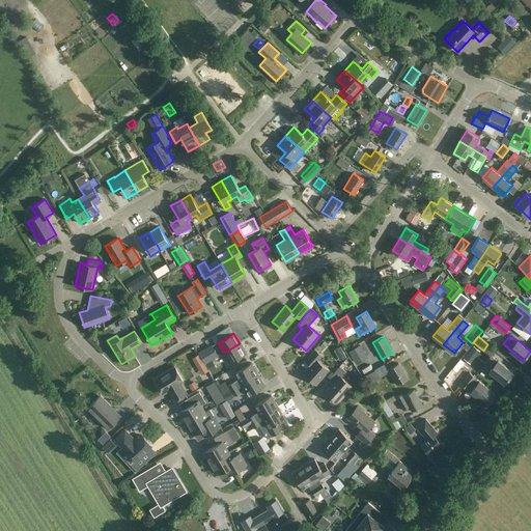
[(211,343),(196,350),(201,362),(216,356),(211,343)]
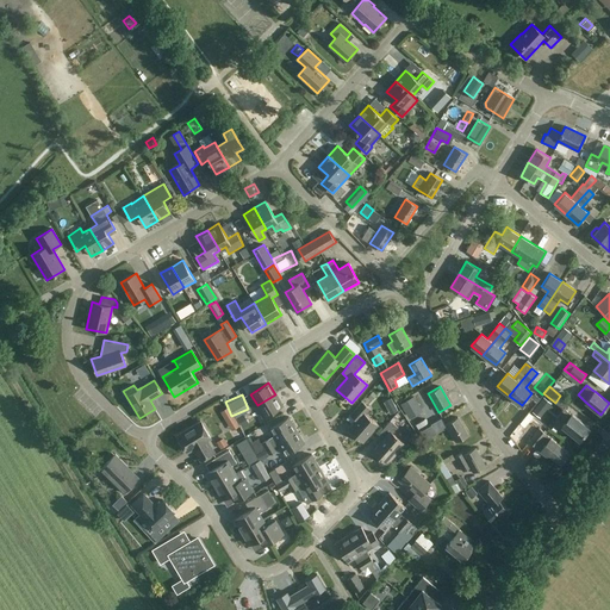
[(275,394),(257,405),(265,417),(282,406),(275,394)]
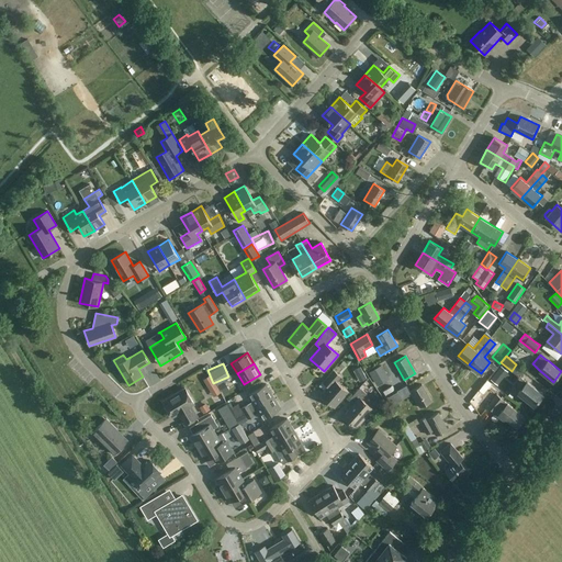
[(377,383),(388,377),(381,366),(370,372),(377,383)]
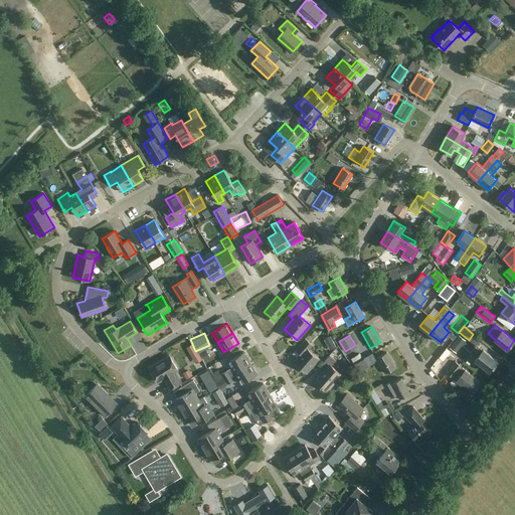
[(307,373),(319,359),(309,350),(313,345),(306,339),(296,350),(300,354),(294,362),(307,373)]
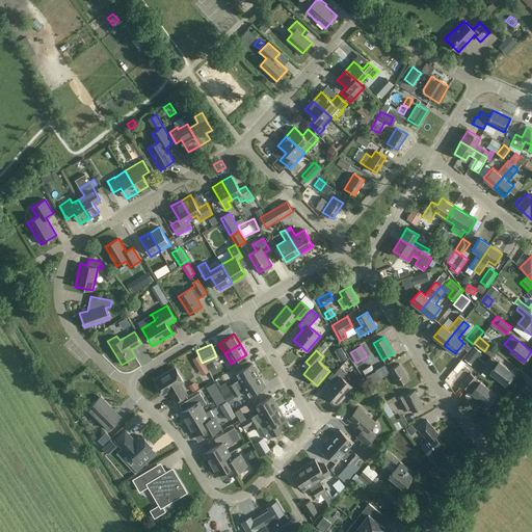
[(505,383),(513,373),(499,361),(499,362),(491,356),(486,364),(493,369),(490,372),(505,383)]
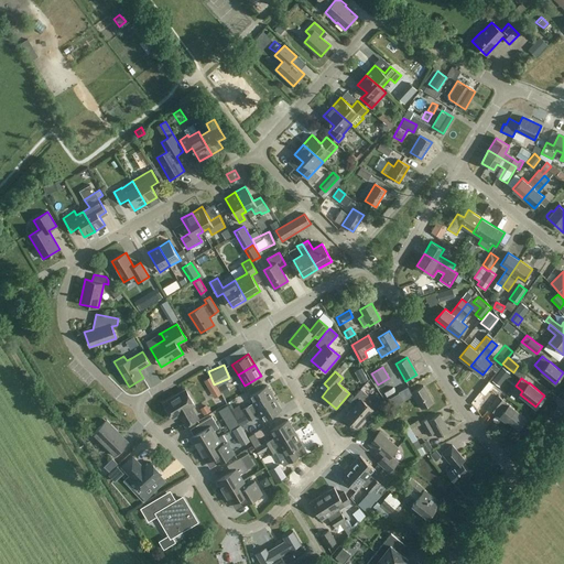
[(227,383),(224,386),(219,388),(223,394),(231,389),(227,383)]
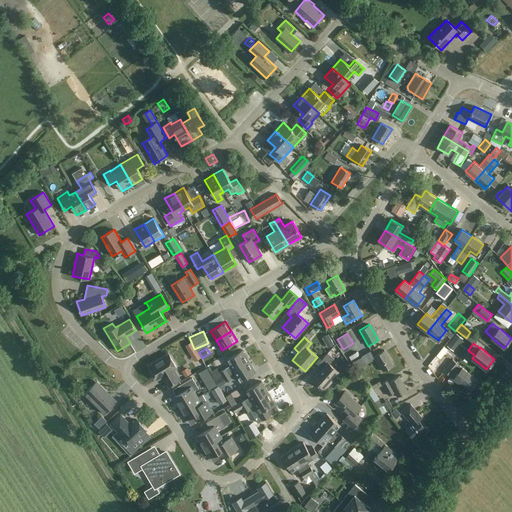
[(450,359),(453,355),(446,349),(442,353),(450,359)]
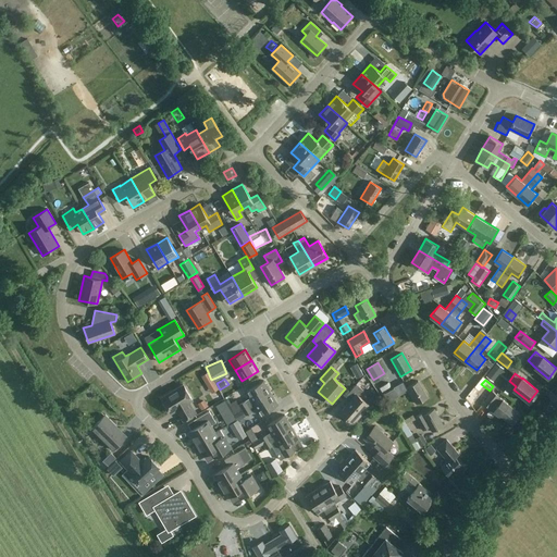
[(235,415),(271,393),(263,381),(246,392),(250,398),(232,409),(235,415)]
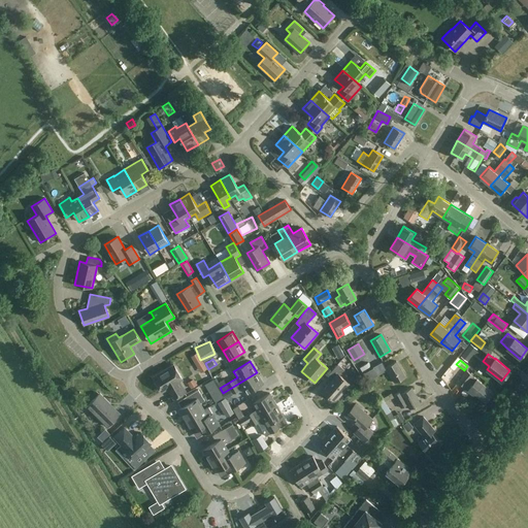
[(395,383),(405,376),(396,361),(386,367),(395,383)]
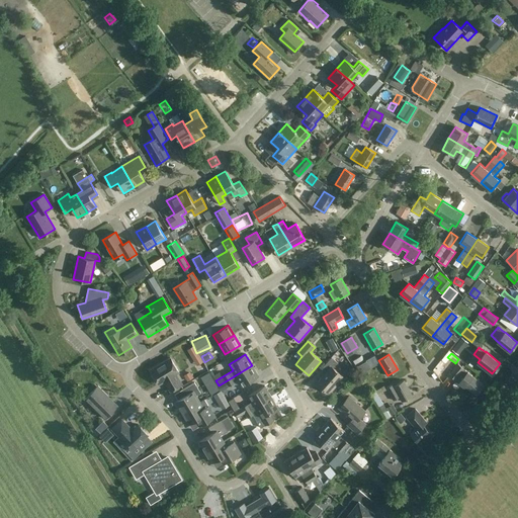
[(329,394),(343,377),(333,368),(338,363),(331,357),(321,368),(326,372),(317,383),(329,394)]
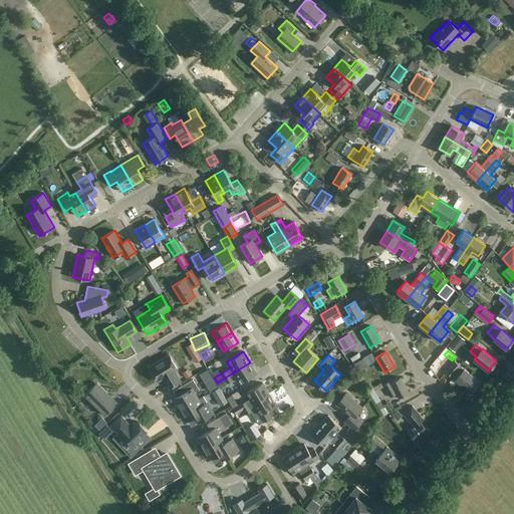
[(169,388),(181,380),(175,370),(178,369),(169,355),(149,367),(157,381),(163,377),(169,388)]
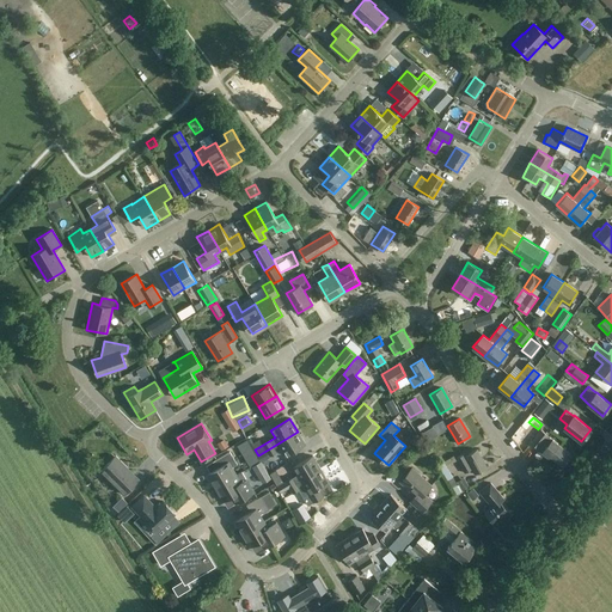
[(420,434),(424,442),(438,435),(433,427),(420,434)]
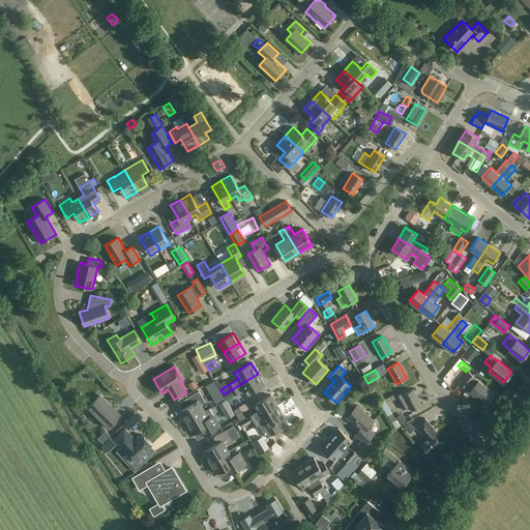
[(452,381),(457,376),(452,373),(448,377),(452,381)]
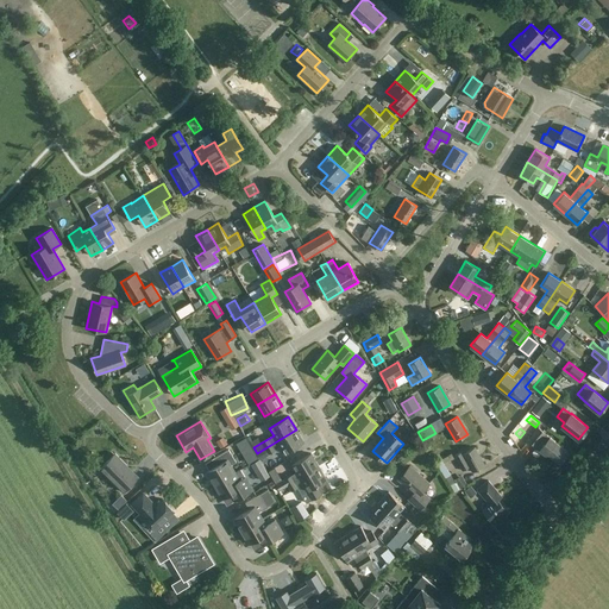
[(559,463),(569,452),(539,428),(528,441),(546,456),(547,453),(559,463)]
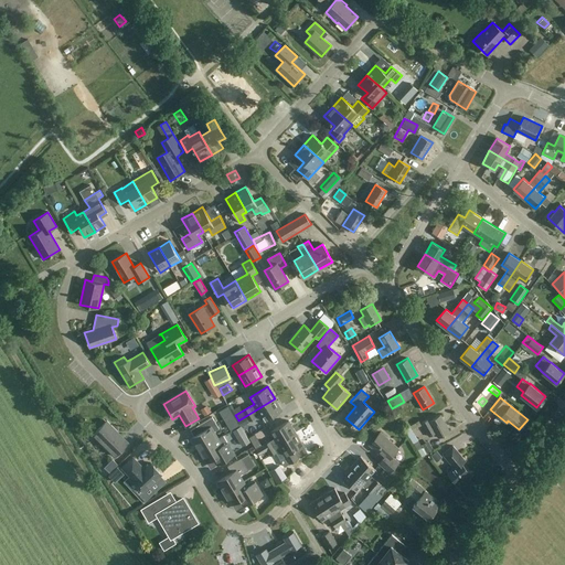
[(242,426),(249,422),(260,415),(265,422),(283,411),(275,398),(238,420),(242,426)]
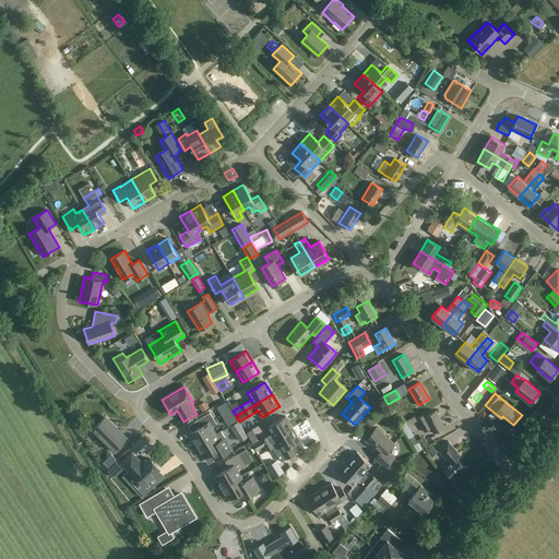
[(433,433),(445,427),(436,411),(425,416),(424,415),(417,418),(425,432),(431,429),(433,433)]
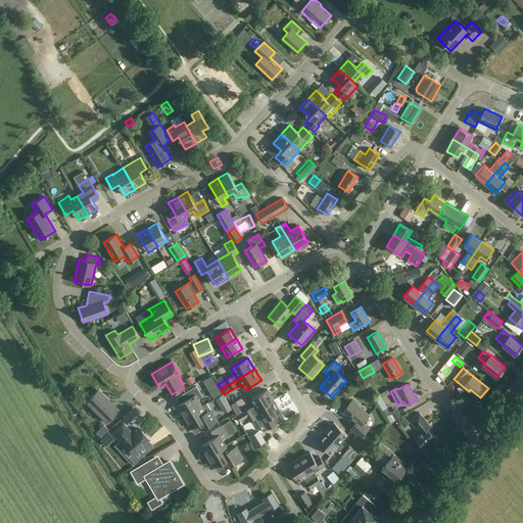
[(184,417),(201,406),(198,399),(202,396),(196,386),(183,394),(186,399),(177,406),(184,417)]
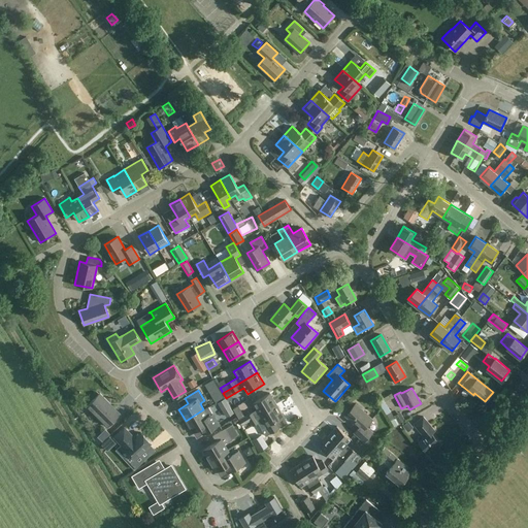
[(106,427),(118,417),(112,411),(113,409),(108,404),(109,403),(99,393),(87,406),(106,427)]
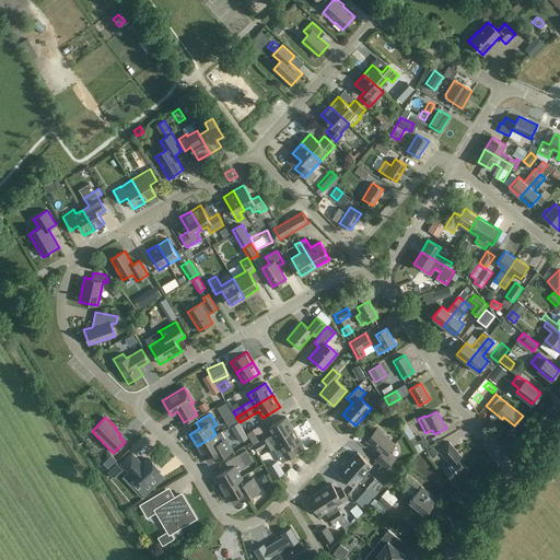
[(256,452),(265,446),(293,429),(286,417),(268,428),(272,434),(253,446),(256,452)]
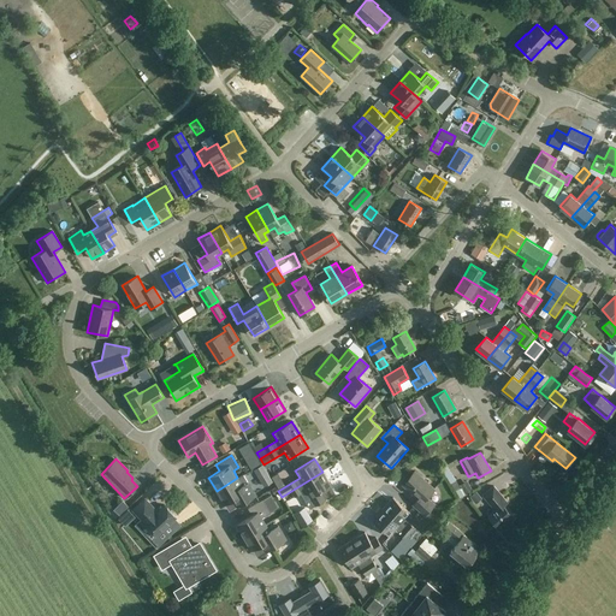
[(460,498),(472,491),(467,483),(460,487),(449,469),(458,463),(456,460),(442,468),(460,498)]
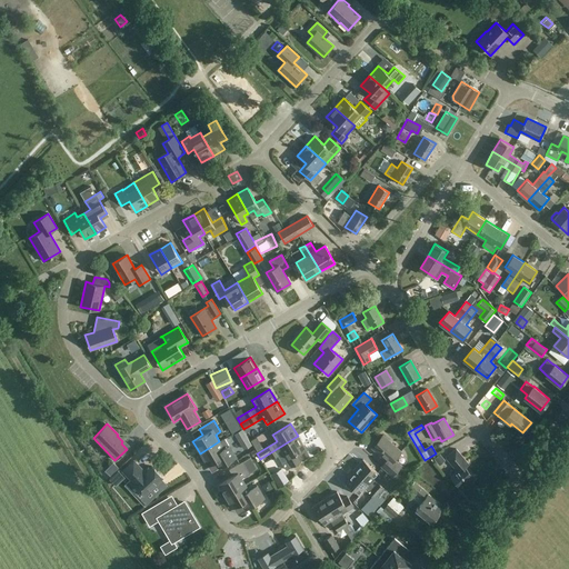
[(306,448),(298,436),(269,453),(272,459),(283,452),(287,459),(281,462),(287,470),(300,461),(296,453),(306,448)]
